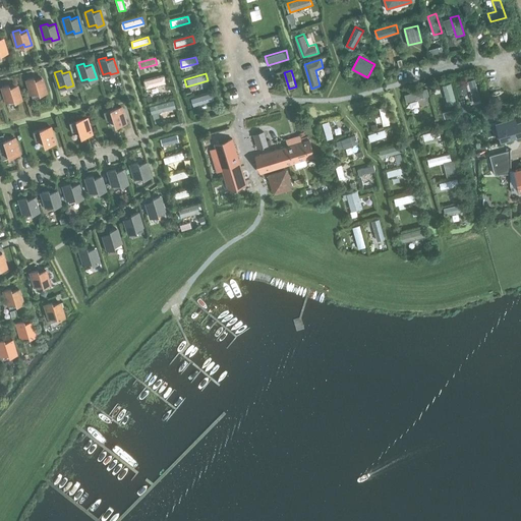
[(164,81),(162,75),(145,79),(147,85),(164,81)]
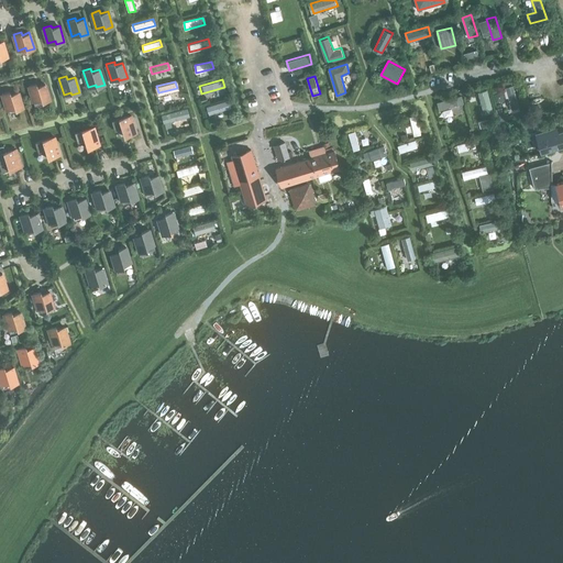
[(36,83),(28,86),(33,101),(41,99),(42,102),(50,99),(44,84),(37,86),(36,83)]
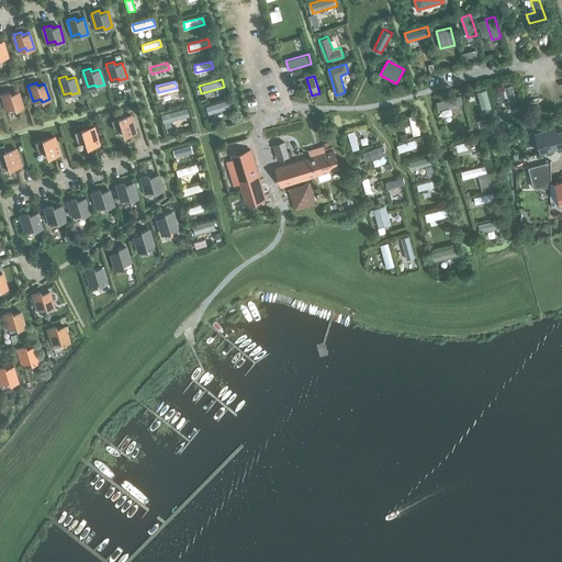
[(510,109),(519,107),(513,85),(505,87),(510,109)]
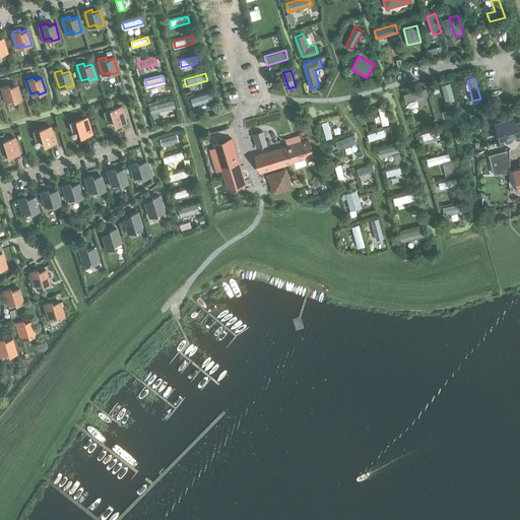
[(449,104),(455,103),(450,83),(444,85),(447,96),(449,104)]
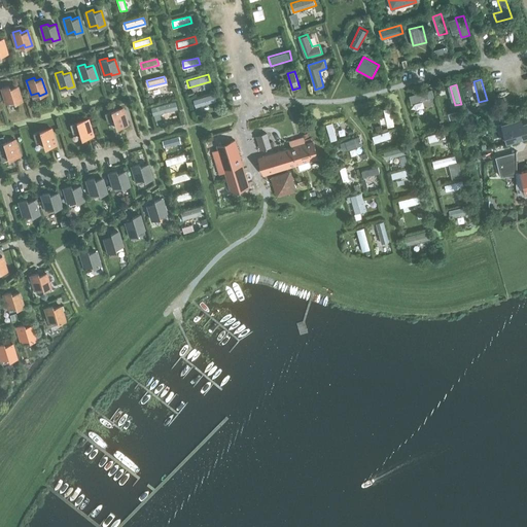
[(8,85),(1,88),(6,102),(13,100),(13,103),(22,101),(16,85),(9,88),(8,85)]
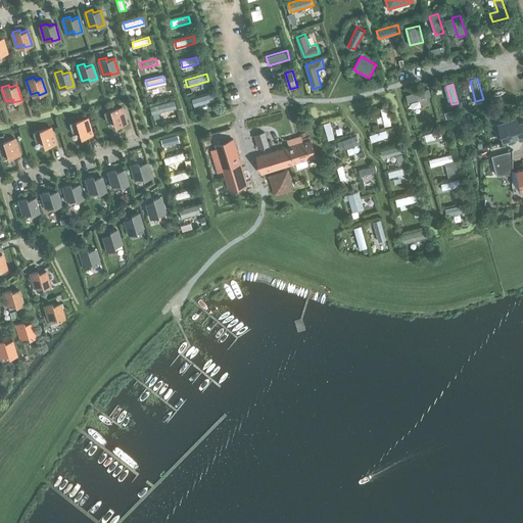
[(407,94),(409,102),(431,96),(429,88),(407,94)]
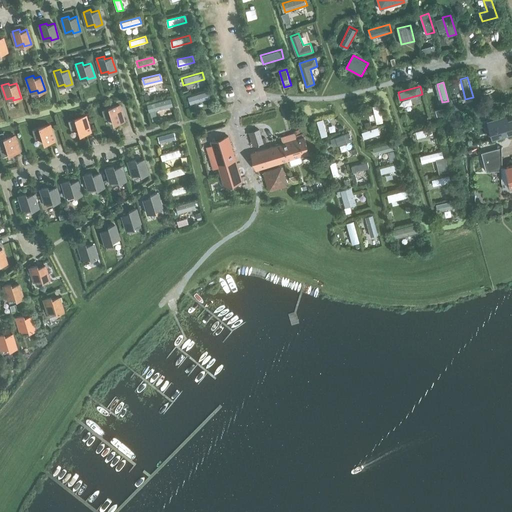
[(210,98),(207,91),(189,96),(191,103),(210,98)]
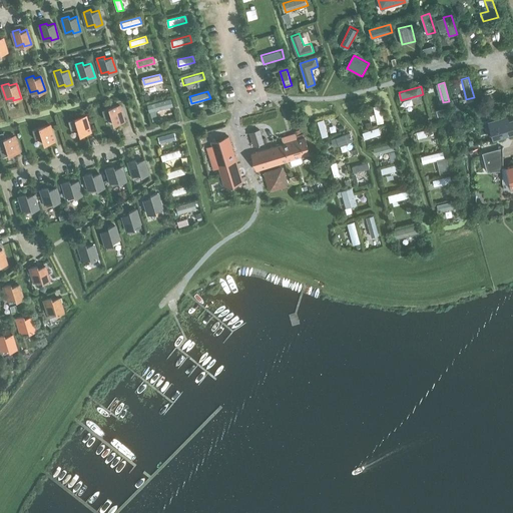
[(172,106),(170,98),(146,104),(148,112),(172,106)]
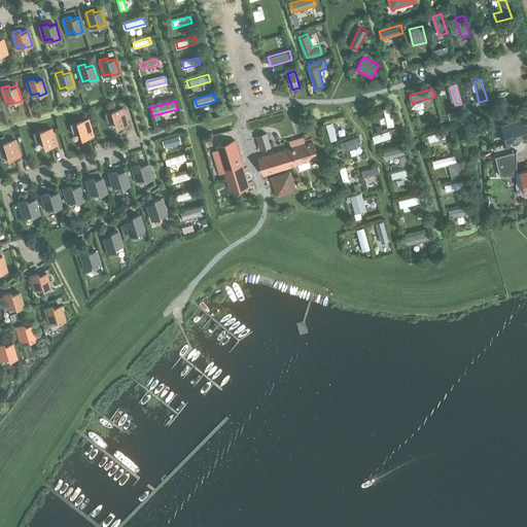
[(123,107),(104,113),(107,121),(113,119),(115,128),(128,124),(123,107)]
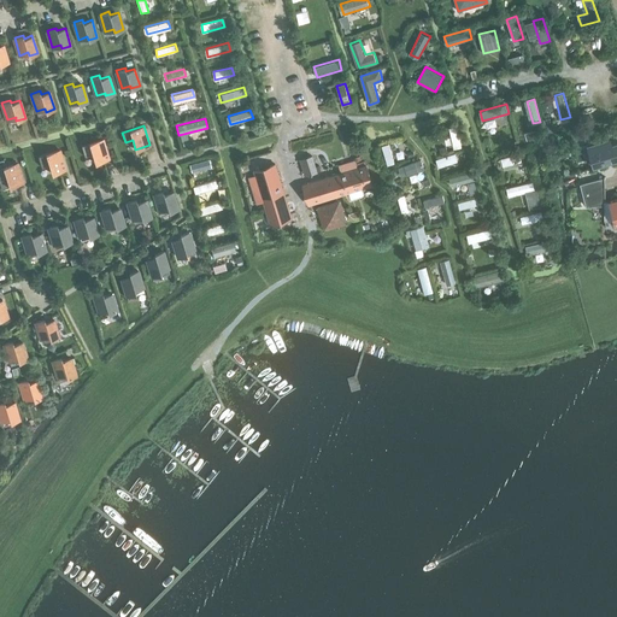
[(457,125),(450,128),(454,148),(462,147),(457,125)]
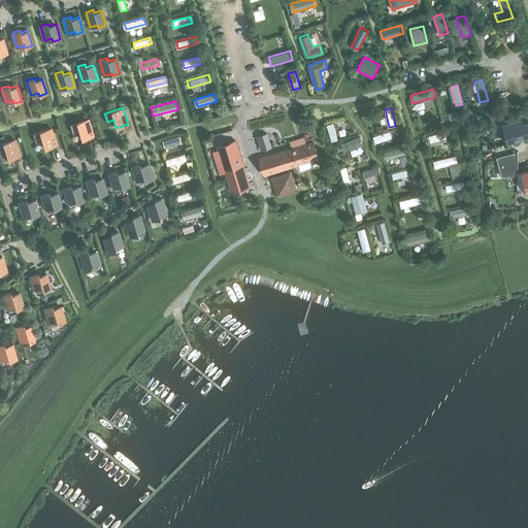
[(88,119),(70,124),(72,133),(78,131),(81,139),(93,135),(88,119)]
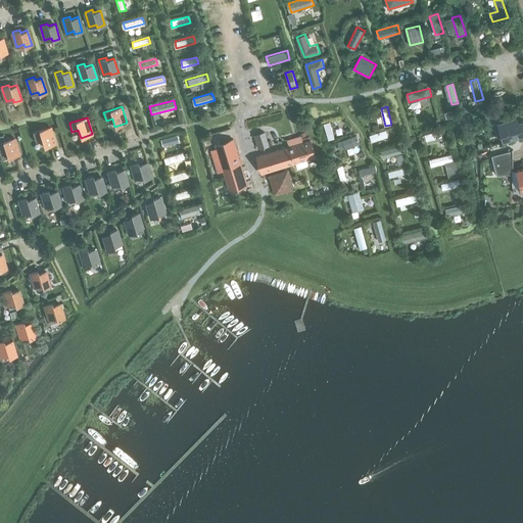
[(512,121),(498,125),(504,141),(522,135),(522,121),(513,125),(512,121)]
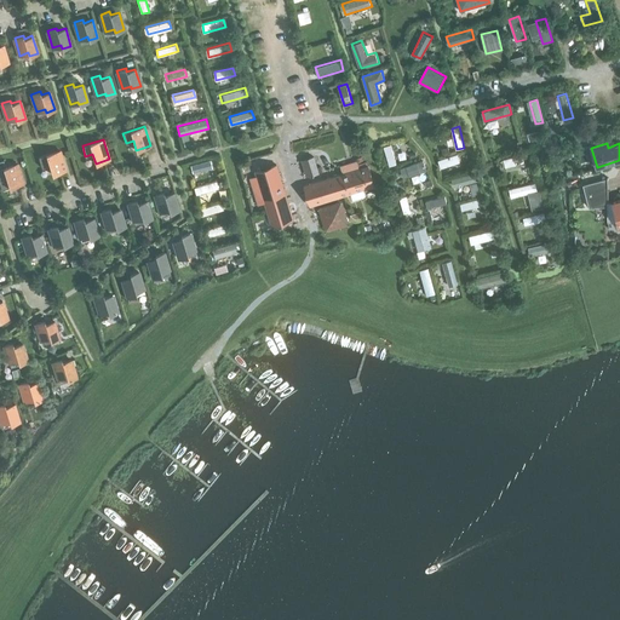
[(396,164),(391,144),(384,147),(390,166),(396,164)]
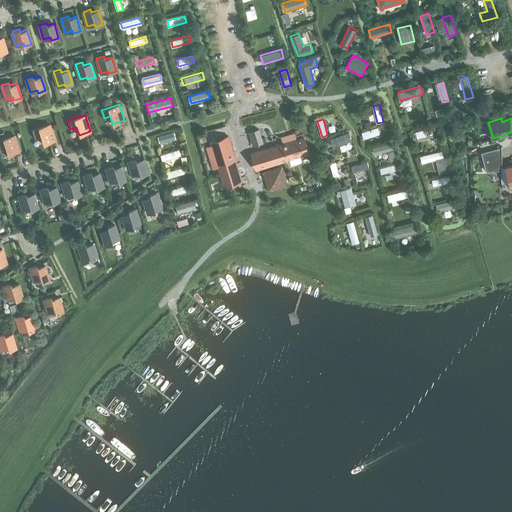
[(49,124),(32,130),(34,138),(41,136),(43,144),(54,140),(49,124)]
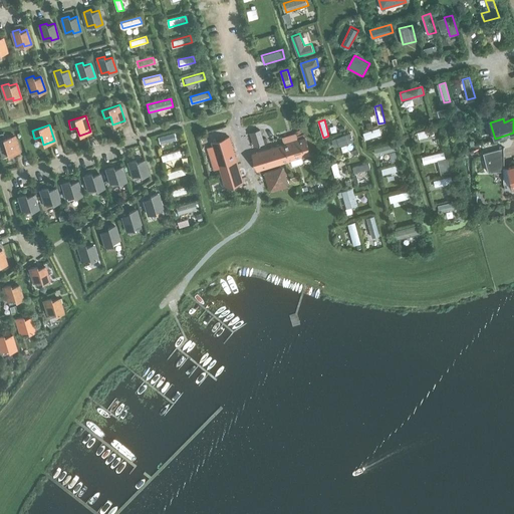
[(381,134),(379,127),(363,133),(365,140),(381,134)]
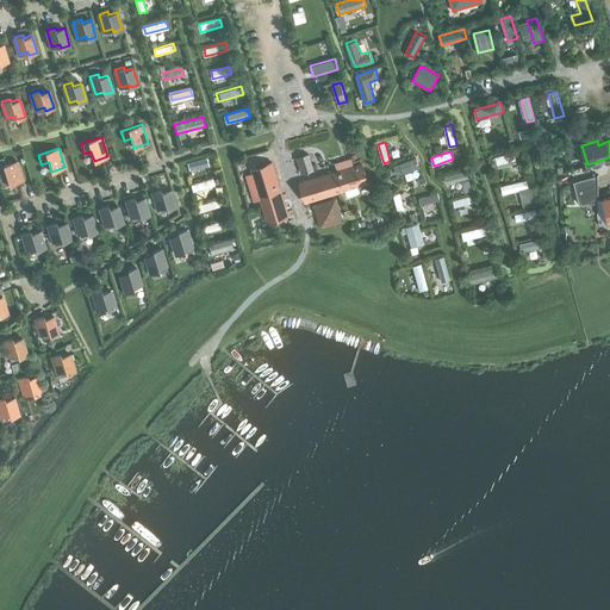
[(495,157),(497,165),(517,160),(515,151),(495,157)]
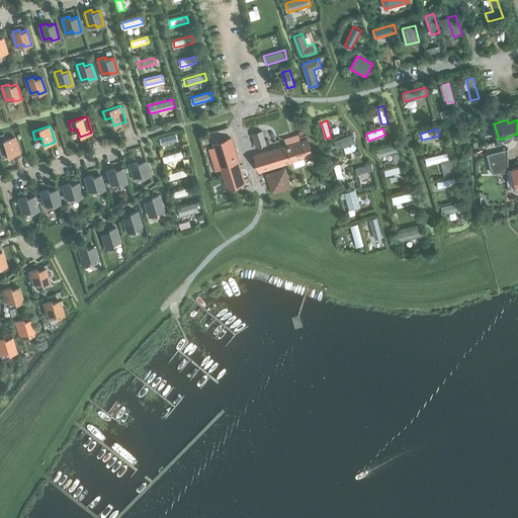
[(262,131),(251,135),(256,148),(266,144),(262,131)]
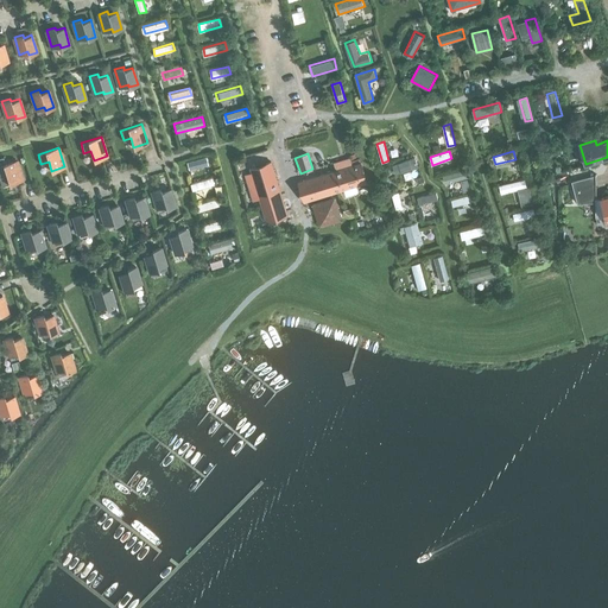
[(298,181),(305,202),(367,183),(361,162),(353,165),(350,157),(334,163),(336,170),(298,181)]
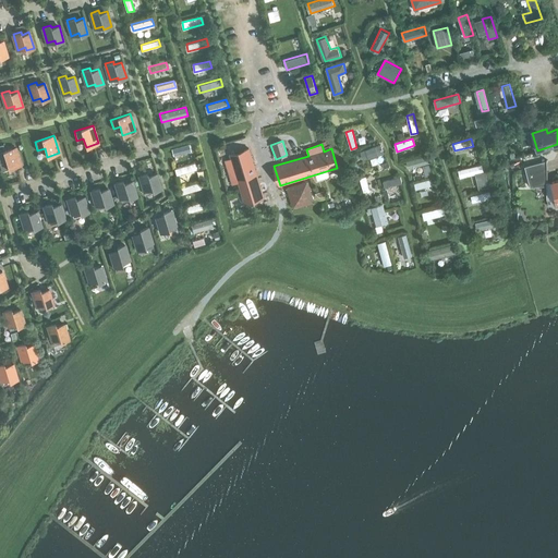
[(362,150),(364,157),(381,152),(378,144),(362,150)]
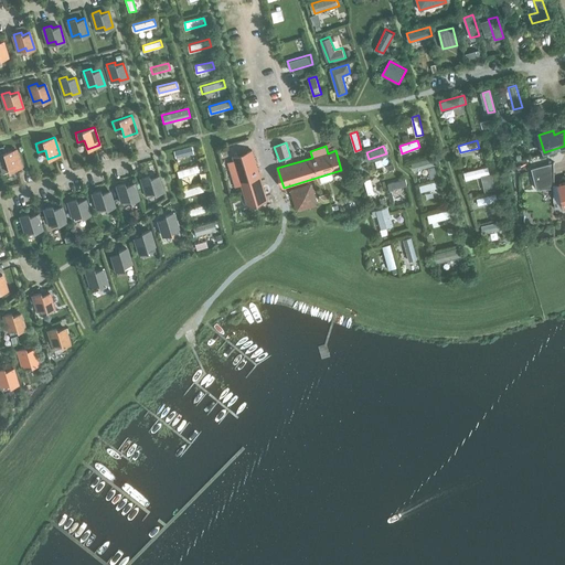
[(191,153),(190,147),(174,150),(177,157),(191,153)]
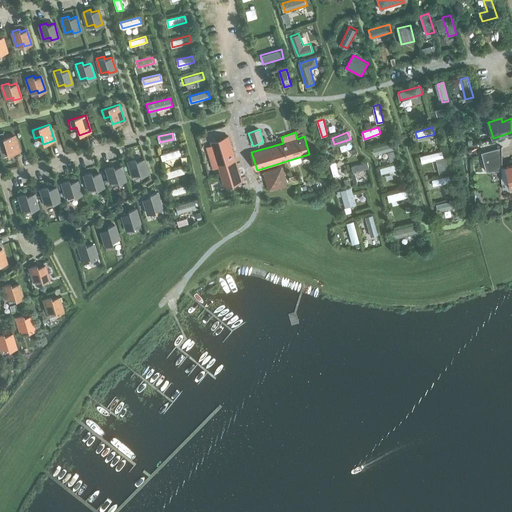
[(14,135),(0,139),(0,152),(1,157),(19,151),(14,135)]
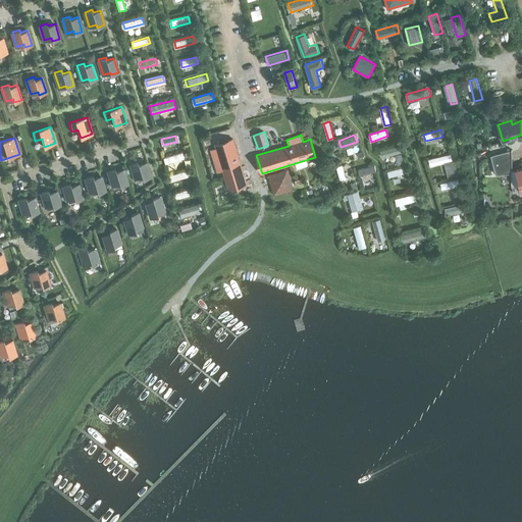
[(247,185),(232,138),(215,144),(216,146),(210,148),(217,171),(223,169),(229,191),(247,185)]
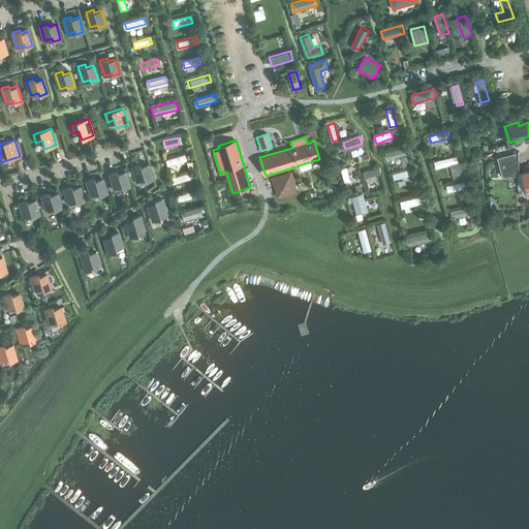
[(406,154),(404,148),(387,152),(389,158),(406,154)]
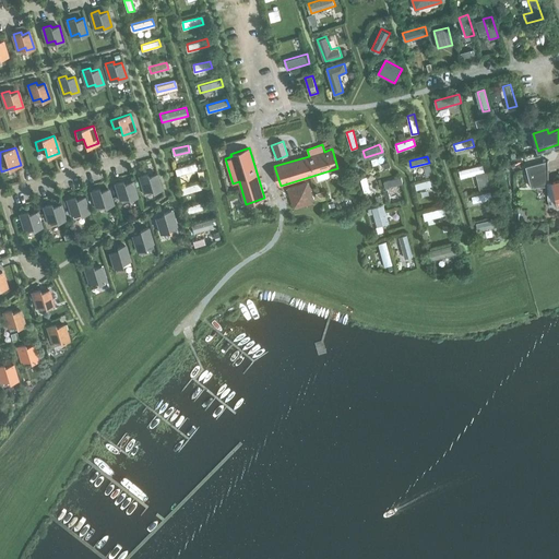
[(547,161),(525,166),(531,187),(547,186),(548,201),(557,200),(557,203),(558,203),(558,180),(551,182),(551,181),(548,182),(547,161)]
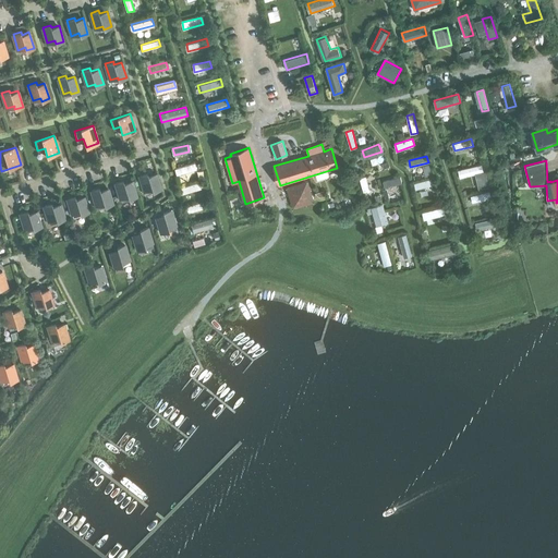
[(197,169),(195,162),(174,168),(177,174),(197,169)]
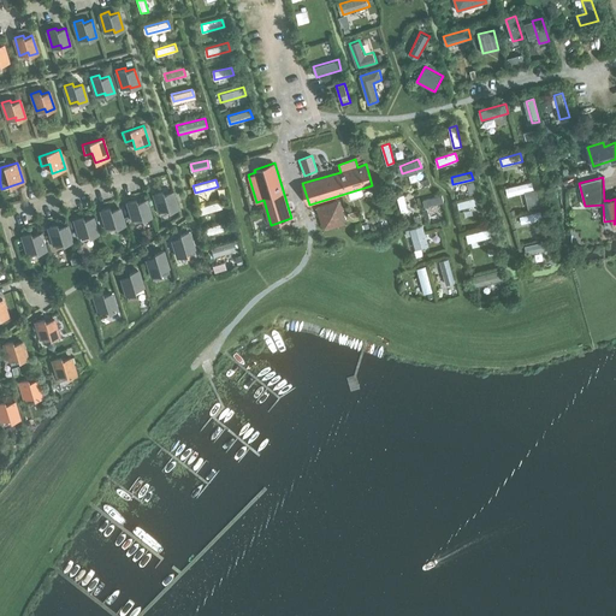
[(534,190),(532,182),(505,188),(508,196),(534,190)]
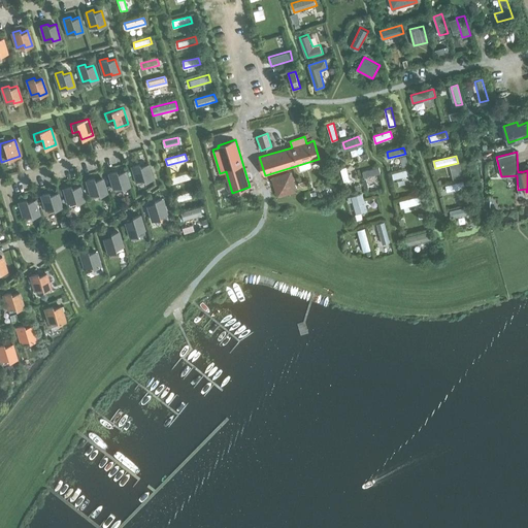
[(139,163),(132,166),(136,180),(143,178),(144,182),(152,178),(147,164),(140,166),(139,163)]
